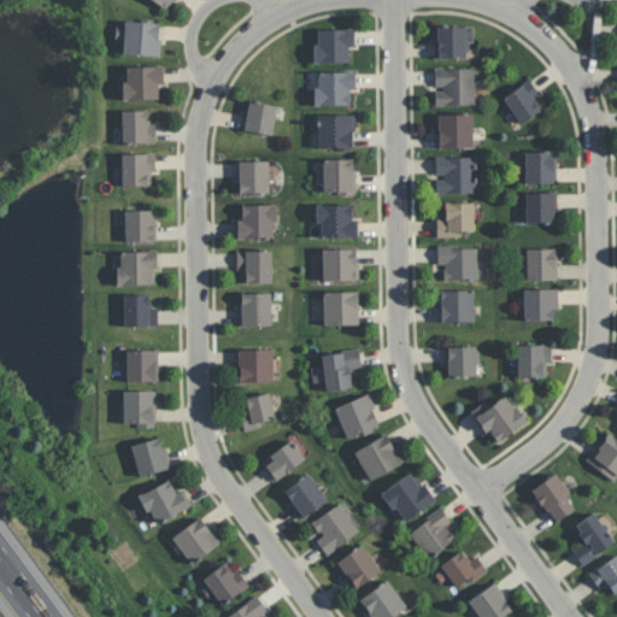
[(171,0),(152,0),(166,10),(171,0)]
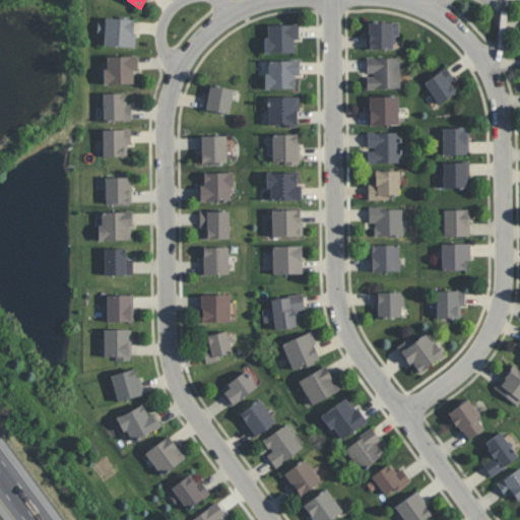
[(104,34),(104,46),(134,47),(135,20),(98,19),(98,34),(104,34)]
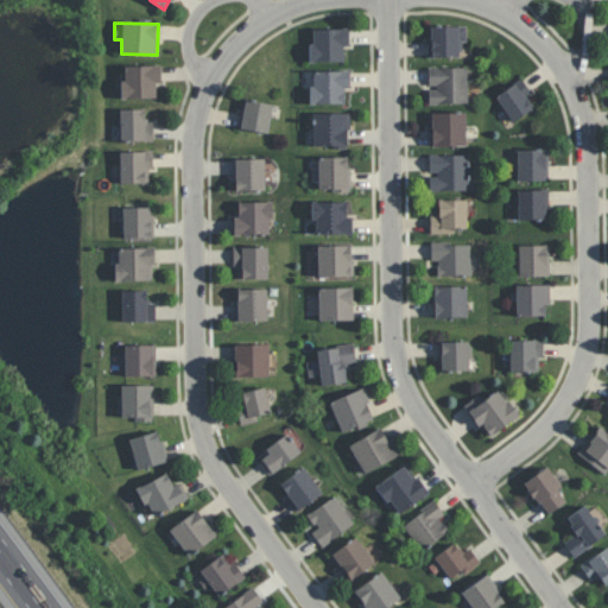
[(467,26),(430,26),(431,57),(460,57),(460,40),(467,40),(467,26)]
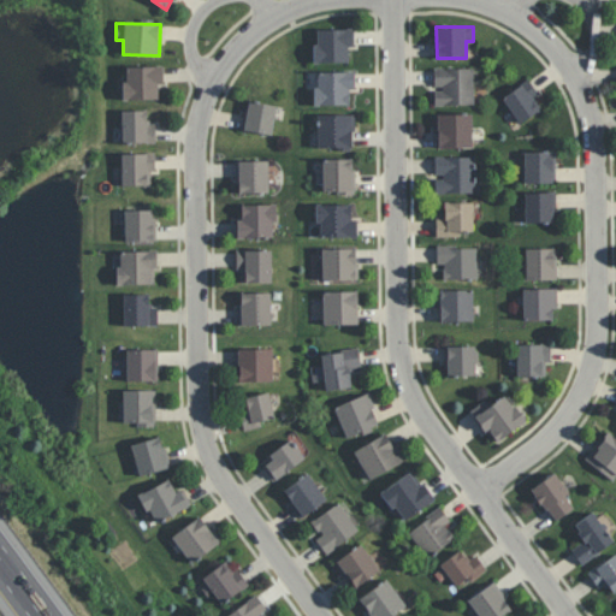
[(354,29),(315,29),(315,64),(349,63),(348,47),(354,47),(354,29)]
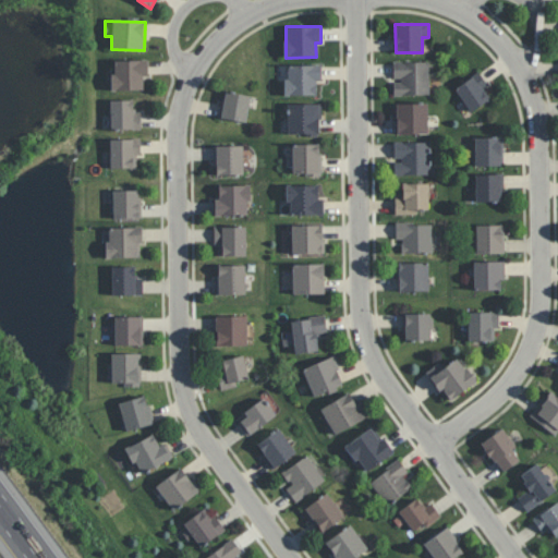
[(112,60),(113,91),(144,89),(143,76),(148,76),(147,60),(112,60)]
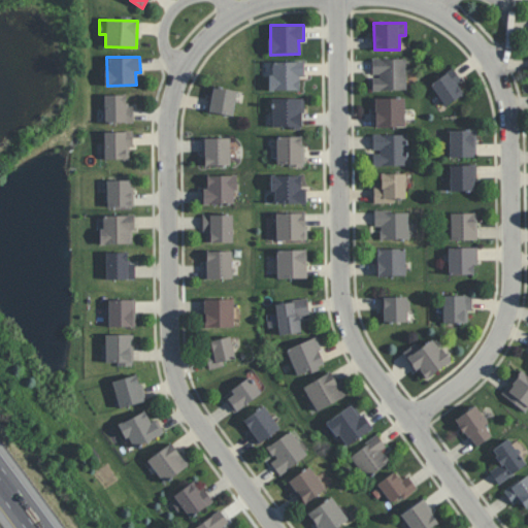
[(406,90),(406,59),(372,59),(372,76),(372,91),(406,90)]
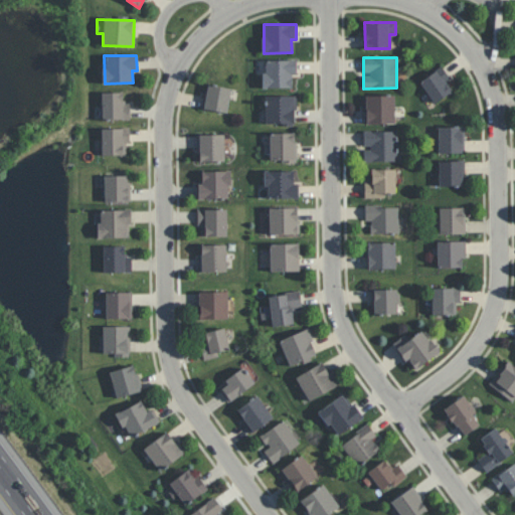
[(296,59),(264,60),(265,89),(293,88),(292,74),(297,74),(296,59)]
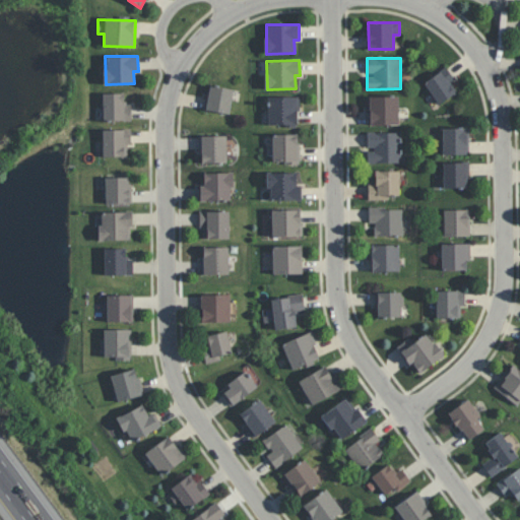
[(439,105),(460,90),(445,68),(424,82),(439,105)]
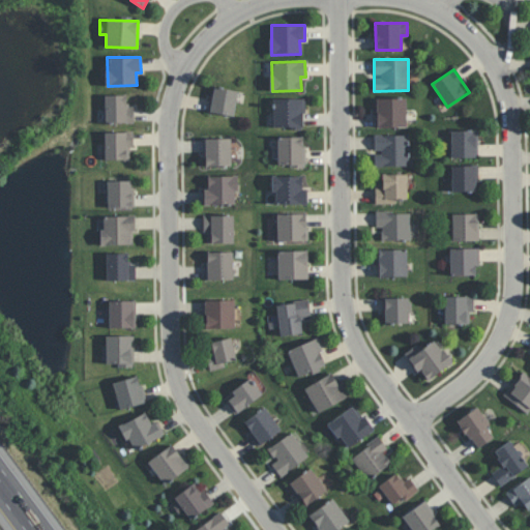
[(238,91),(214,87),(209,112),(234,116),(238,91)]
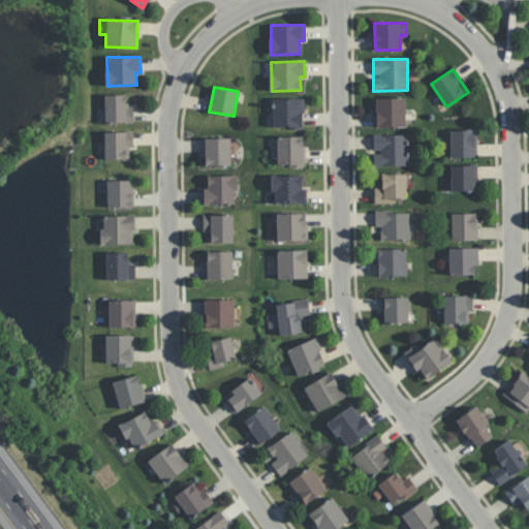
[(134,106),(126,106),(126,95),(105,94),(104,122),(133,123),(134,106)]
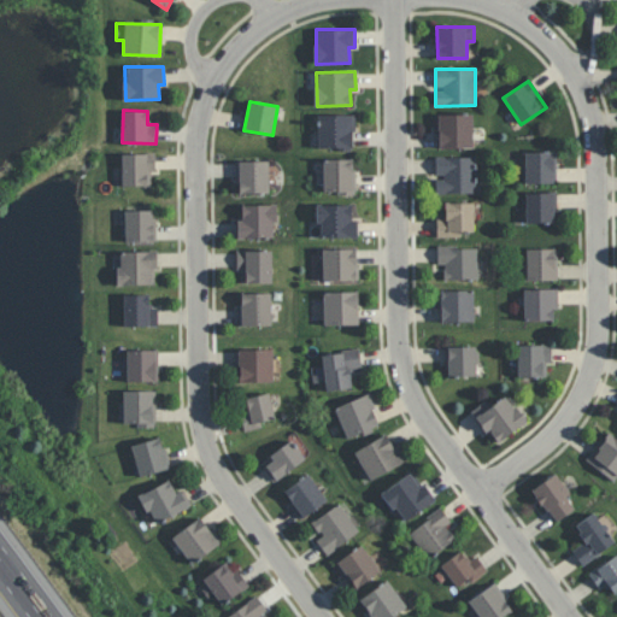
[(439,148),(472,147),(472,113),(438,115),(439,148)]
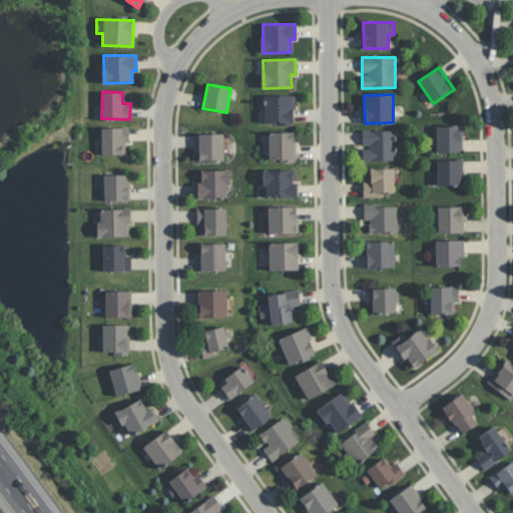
[(295,95),(265,95),(265,123),(295,122),(295,95)]
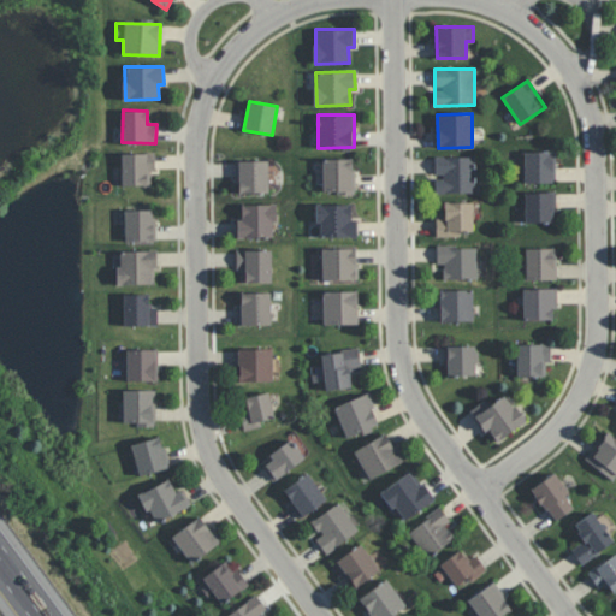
[(525,152),(525,183),(555,183),(555,152),(525,152)]
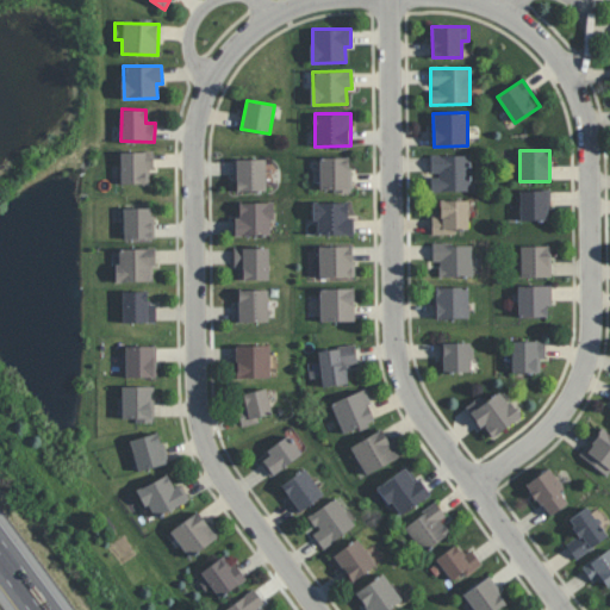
[(151,151),(120,153),(122,185),(153,184),(151,151)]
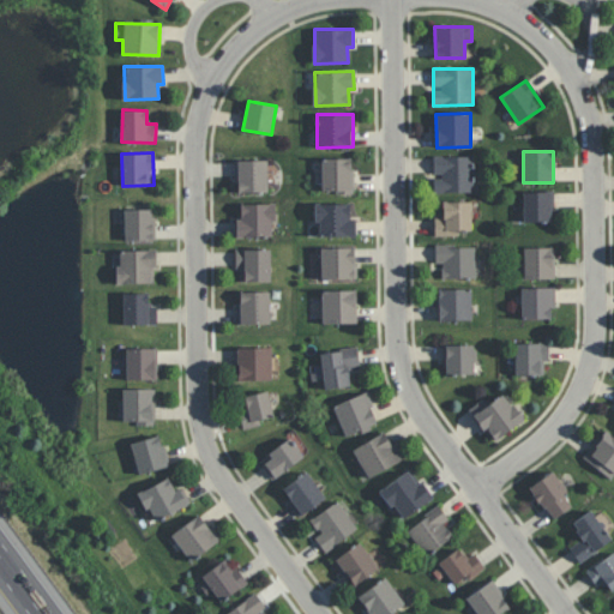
[(474,156),(433,157),(434,176),(433,176),(434,193),(474,193),(474,156)]
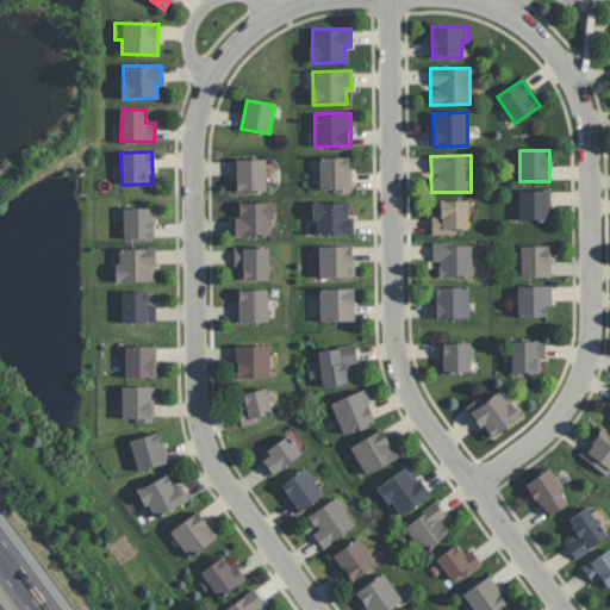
[(319,157),(321,191),(350,190),(350,157),(319,157)]
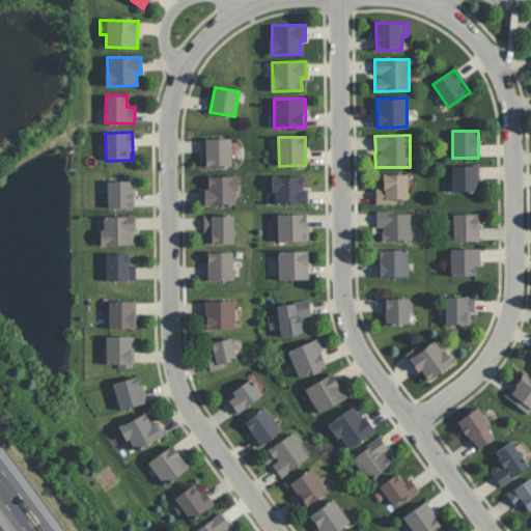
[(231,138),(205,139),(206,167),(232,167),(231,138)]
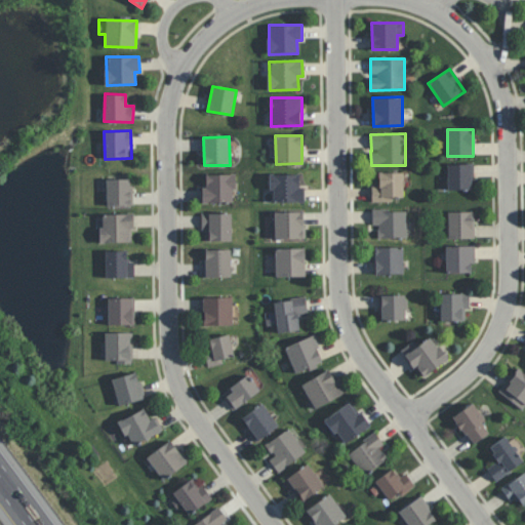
[(447,190),(473,190),(473,164),(447,164),(447,190)]
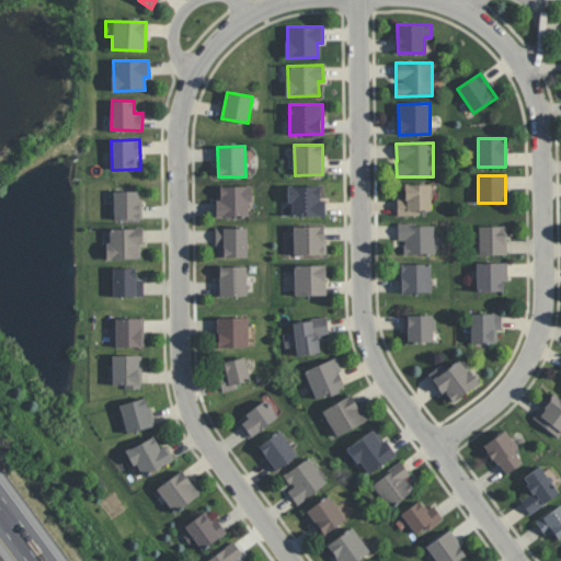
[(397,214),(431,215),(431,184),(405,184),(405,198),(398,198),(397,214)]
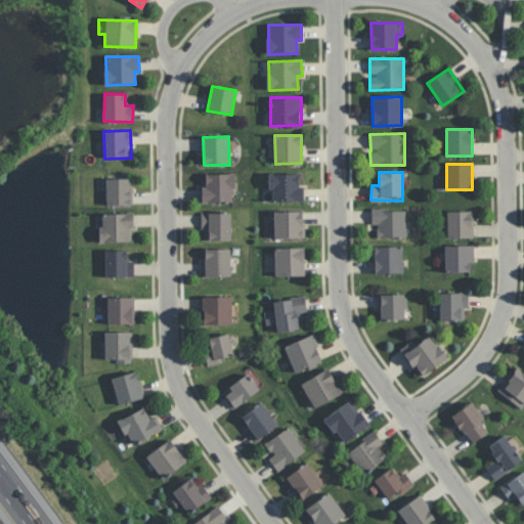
[(205,174),(206,186),(202,186),(202,203),(234,202),(233,173),(205,174)]
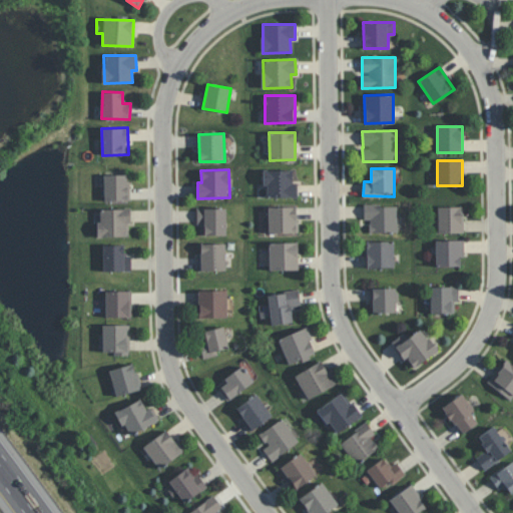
[(265,170),(265,198),(298,197),(297,182),(293,182),(293,169),(265,170)]
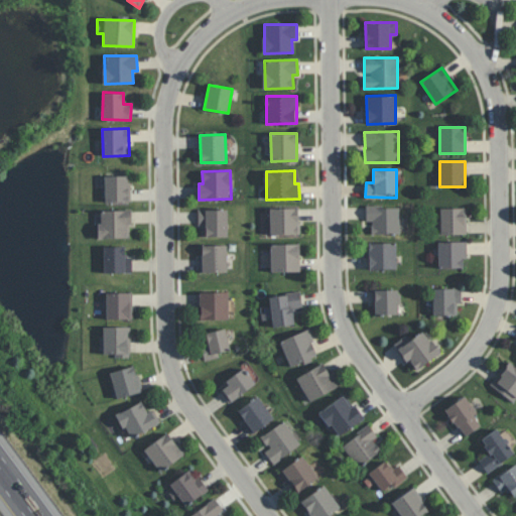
[(105,203),(130,202),(130,175),(105,175),(105,203)]
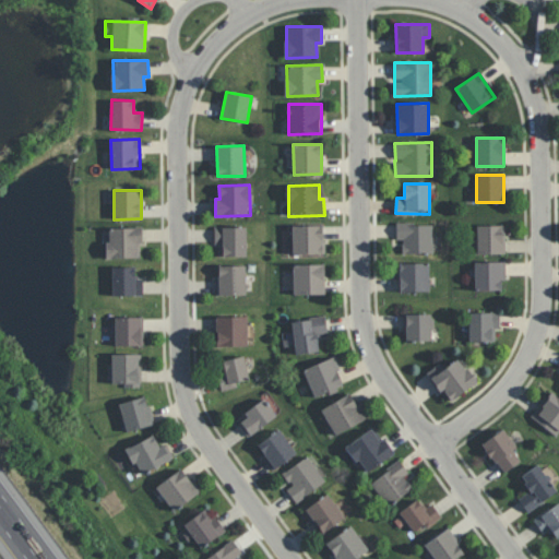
[(432,253),(432,224),(396,224),(396,239),(403,239),(403,254),(432,253)]
